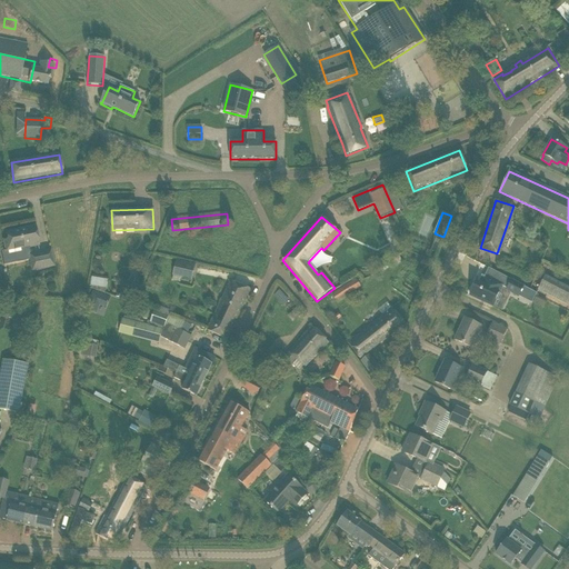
[(3,240),(6,251),(26,247),(26,248),(39,246),(36,227),(7,233),(8,239),(3,240)]
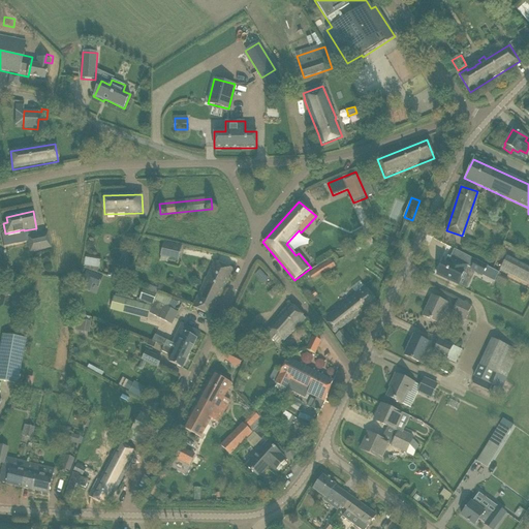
[(47,232),(33,236),(36,251),(50,248),(47,232)]
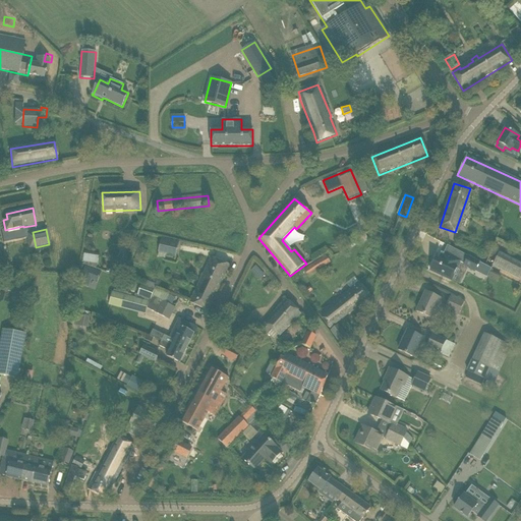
[(176,256),(179,241),(162,237),(159,253),(176,256)]
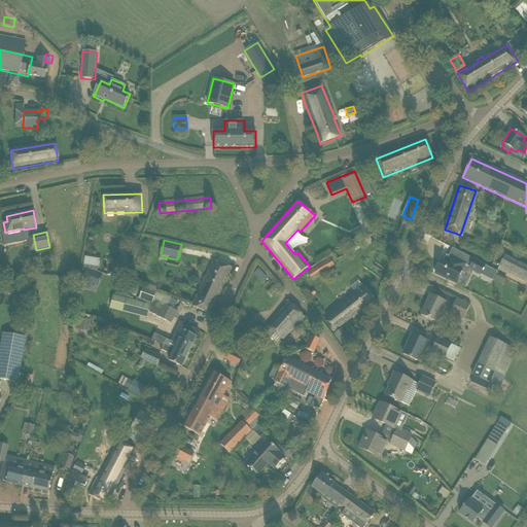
[(101,257),(86,254),(84,266),(99,268),(101,257)]
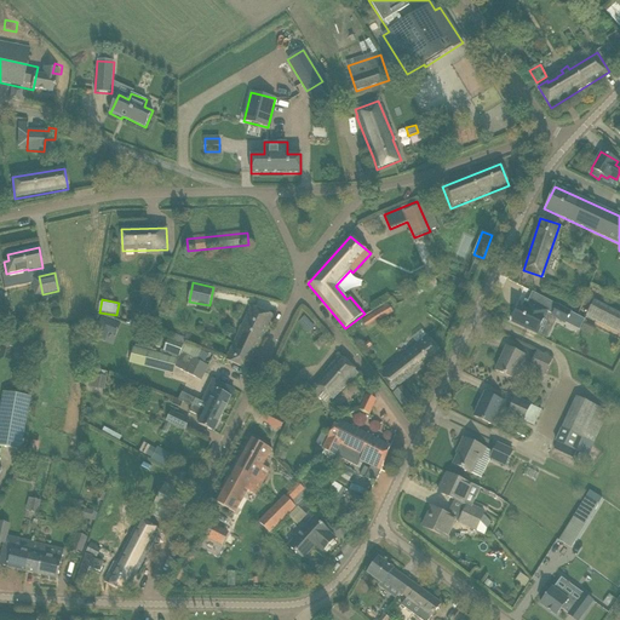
[(537,334),(547,311),(529,303),(527,308),(529,309),(527,311),(518,308),(511,322),(537,334)]
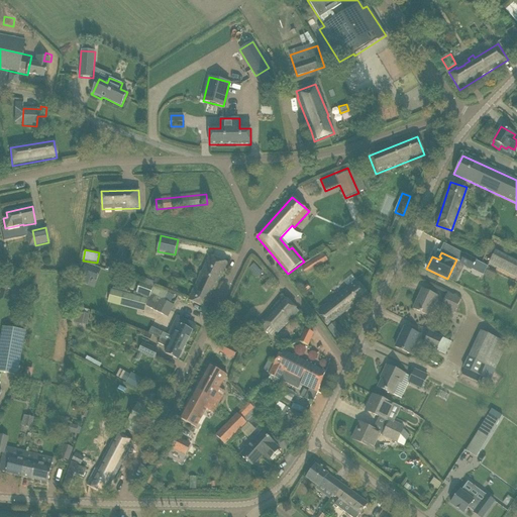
[(464,254),(459,265),(472,271),(477,261),(464,254)]
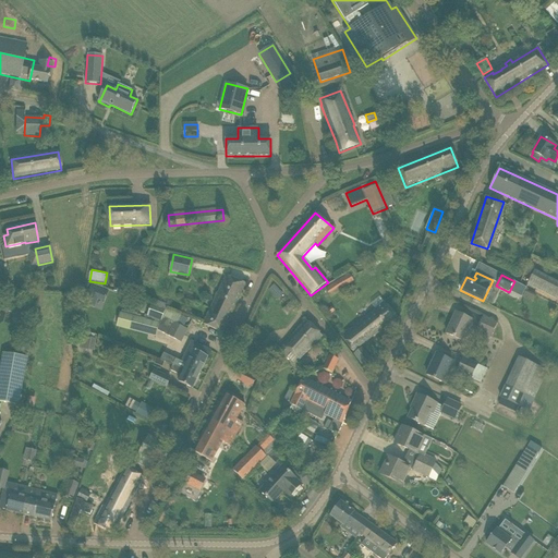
[(223,334),(246,284),(227,276),(204,325),(223,334)]
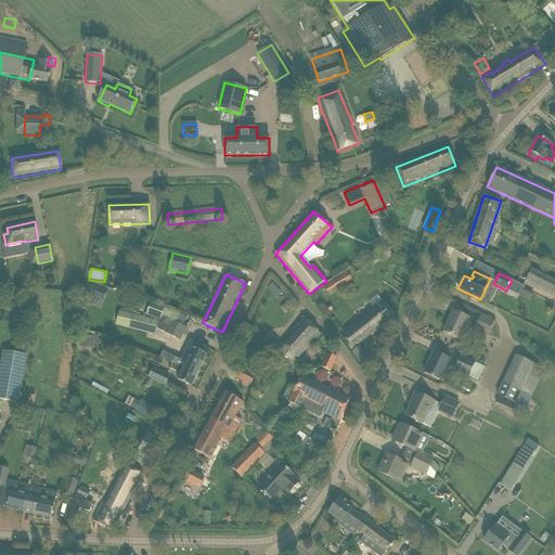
[(91,283),(87,294),(98,298),(104,300),(108,289),(91,283)]
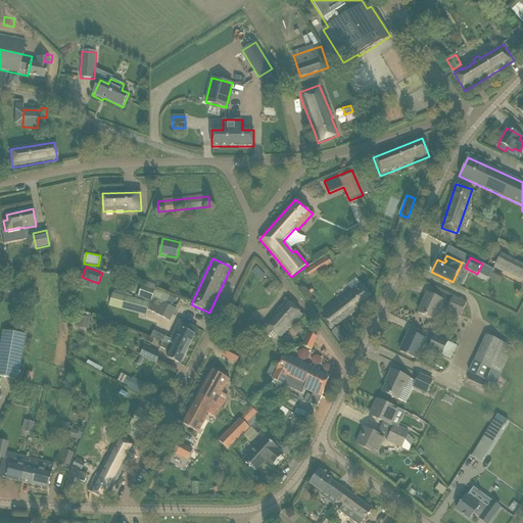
[(373,298),(362,284),(329,311),(327,308),(319,315),(331,330),(373,298)]
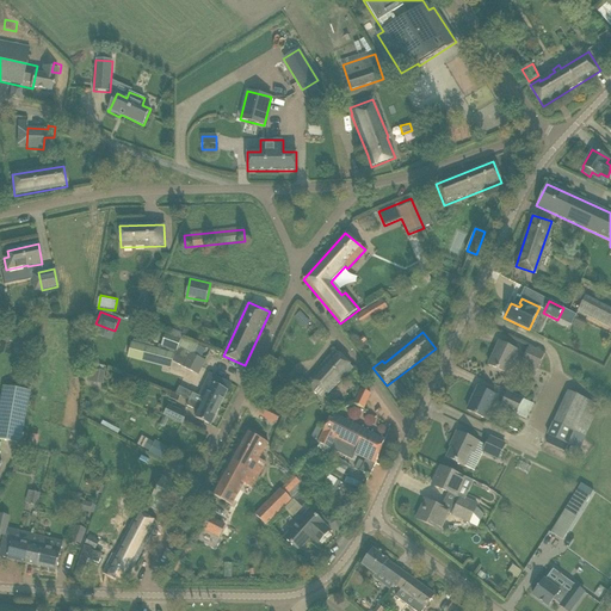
[(198,375),(205,362),(178,347),(181,340),(165,334),(160,351),(174,355),(172,362),(198,375)]
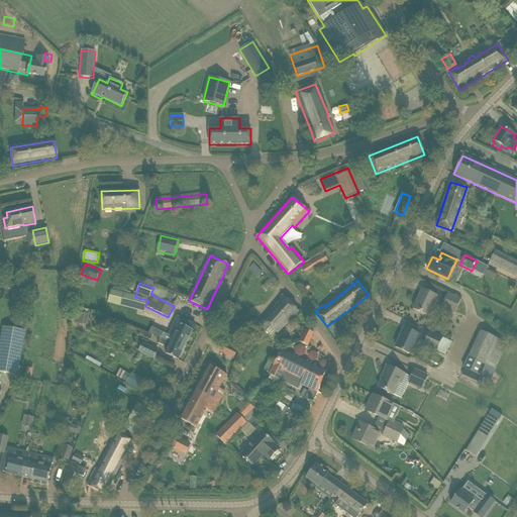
[(427,316),(436,296),(422,290),(413,309),(427,316)]
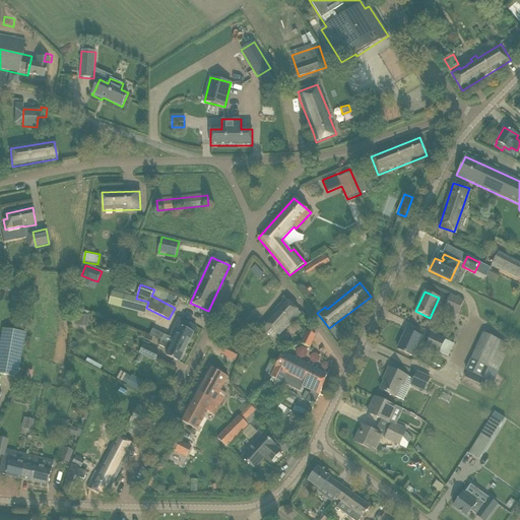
[(146,308),(148,302),(136,299),(112,293),(110,305),(145,314),(146,308)]
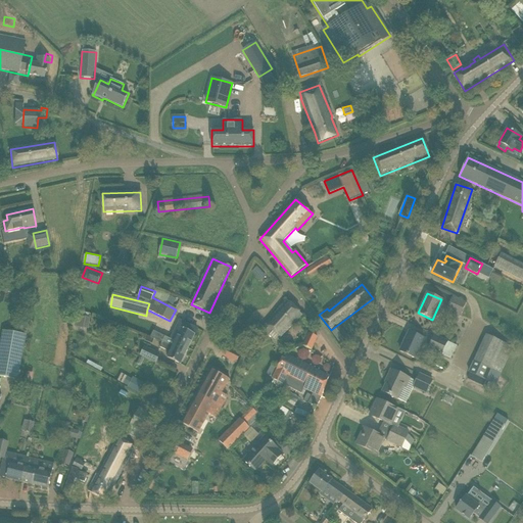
[(464,303),(453,297),(446,311),(459,316),(464,303)]
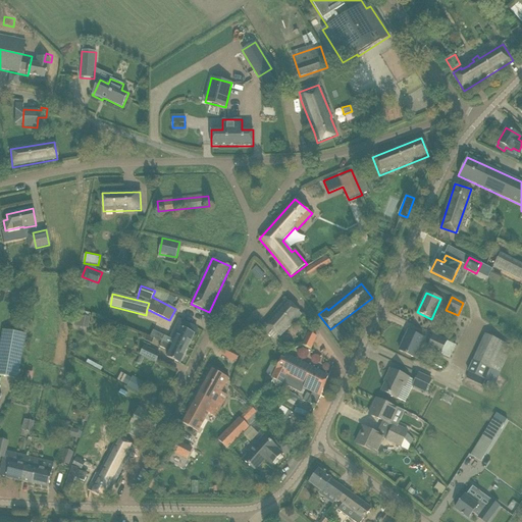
[(302,315),(285,300),(278,307),(279,309),(254,338),(259,345),(272,331),(279,337),(302,315)]
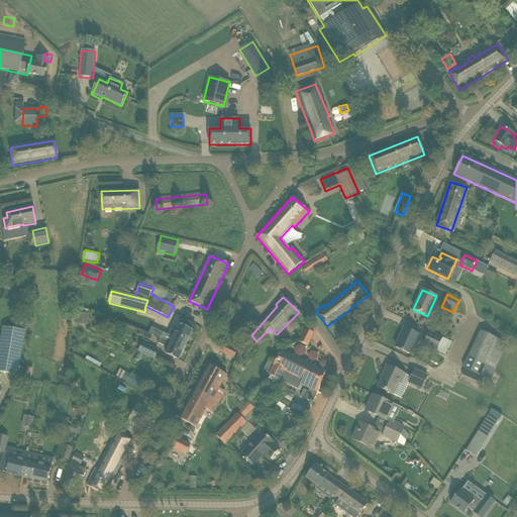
[(75,317),(75,322),(87,325),(88,320),(89,314),(76,312),(75,317)]
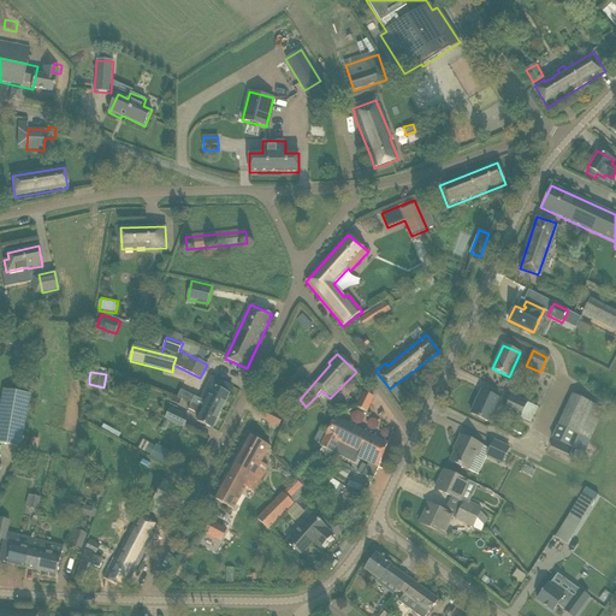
[(206,389),(200,400),(201,401),(221,410),(232,388),(211,378),(206,389)]
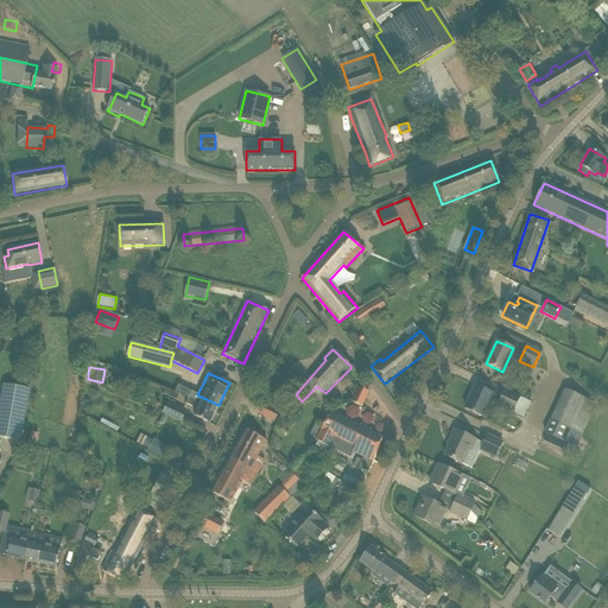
[(0,437),(21,441),(33,375),(25,374),(23,382),(26,382),(25,388),(4,385),(0,404),(0,437)]
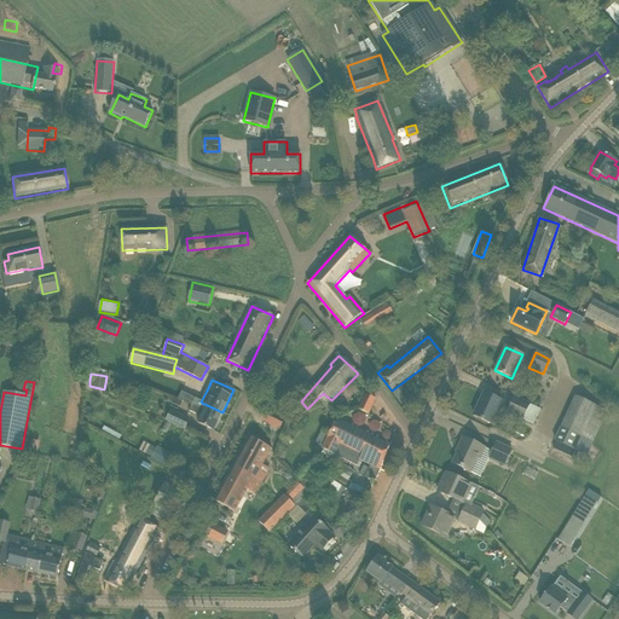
[(195,399),(181,392),(178,399),(192,404),(192,405),(195,399)]
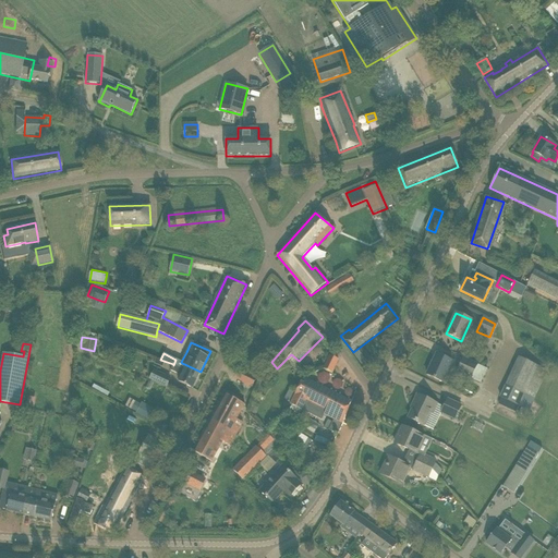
[(443,383),(451,361),(436,354),(426,375),(443,383)]
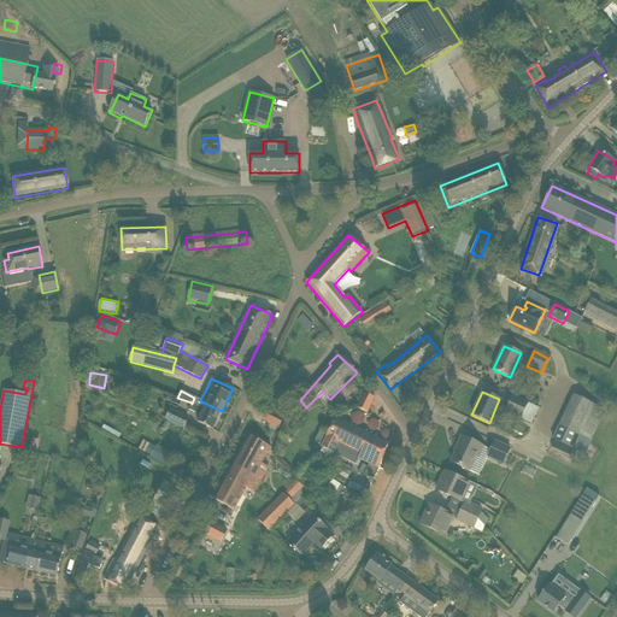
[(277,394),(270,407),(288,417),(295,404),(277,394)]
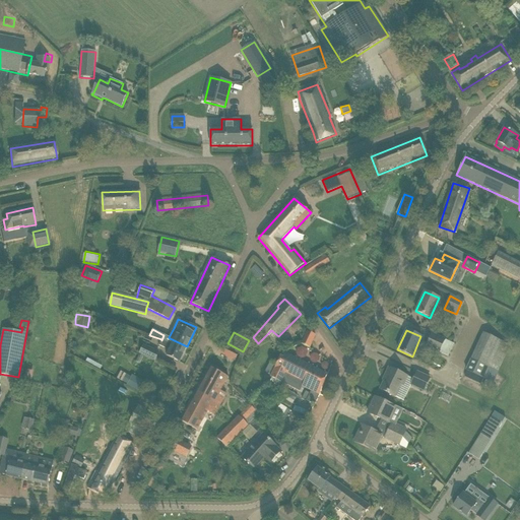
[(315,335),(308,332),(302,344),(309,347),(315,335)]
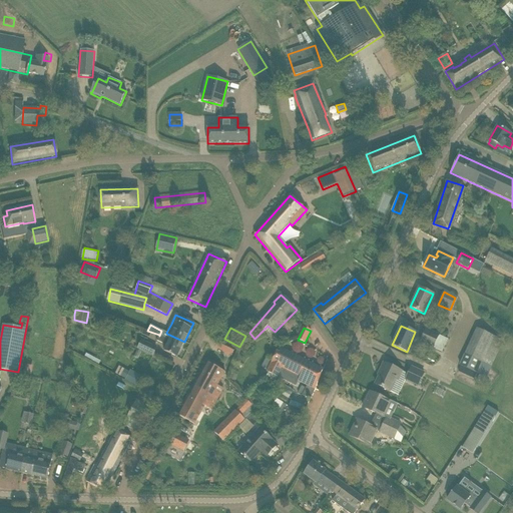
[(432,348),(432,347),(442,352),(448,340),(426,330),(420,342),(432,348)]
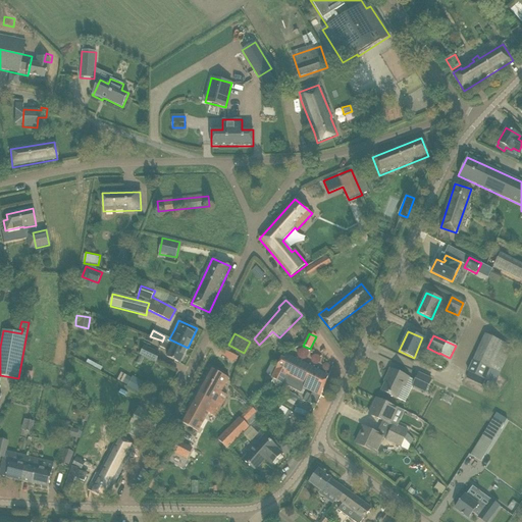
[(467,372),(469,373),(467,378),(483,385),(485,380),(493,384),(511,348),(485,335),(467,372)]
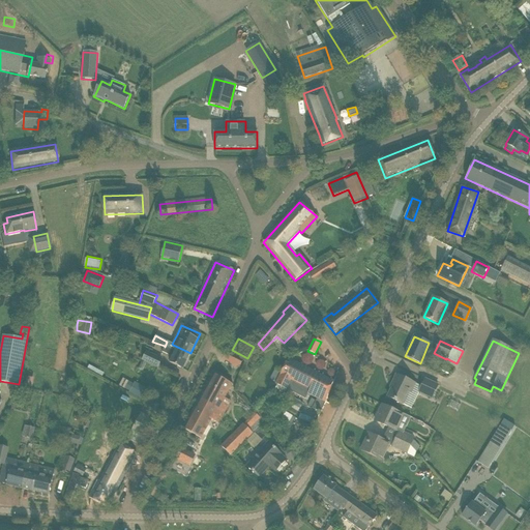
[(190,353),(173,345),(170,343),(167,342),(165,347),(165,346),(162,352),(172,357),(169,362),(183,370),(190,353)]
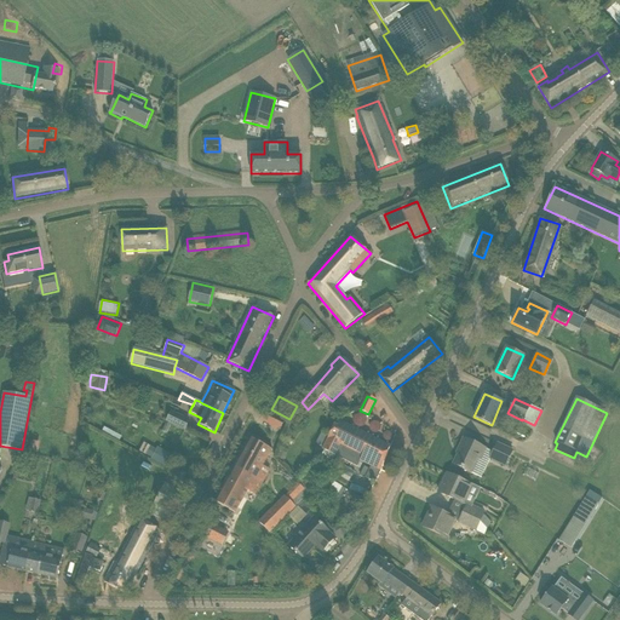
[(184,430),(189,422),(172,412),(167,422),(184,430)]
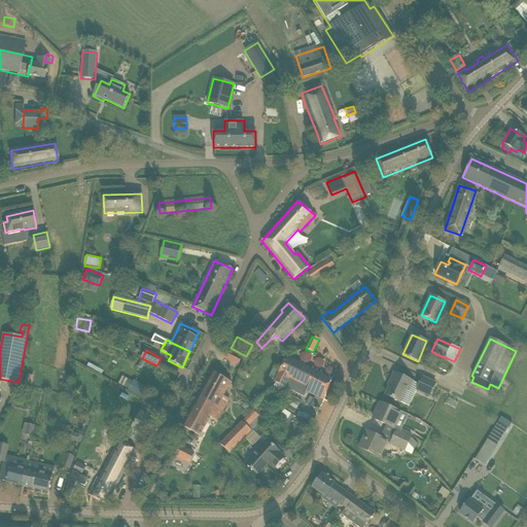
[(238,354),(234,364),(238,366),(243,357),(238,354)]
